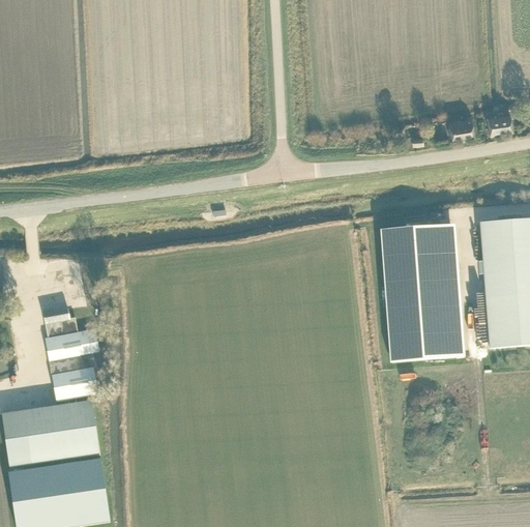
[(474,138),(471,118),(471,115),(467,115),(467,119),(448,122),(451,142),(474,138)]
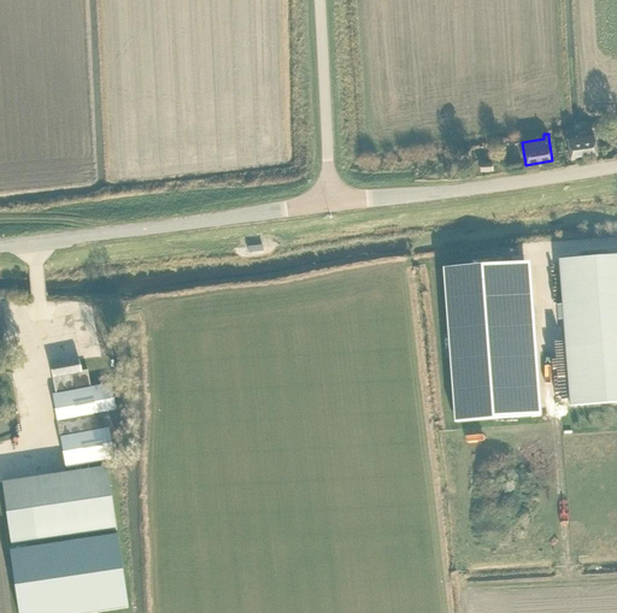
[(570,158),(598,153),(594,135),(568,139),(570,158)]
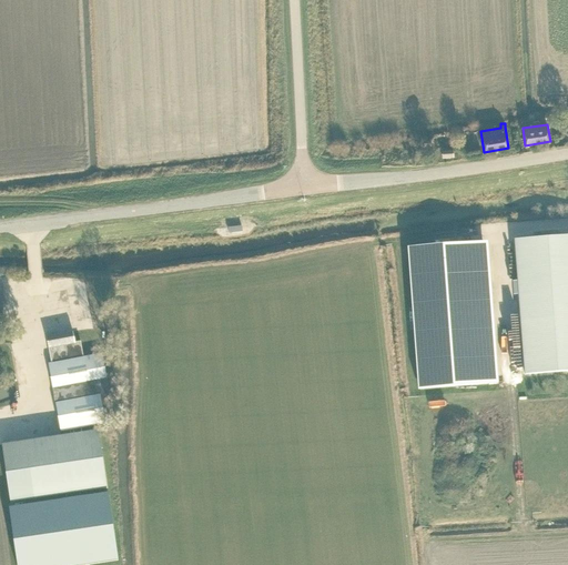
[(524,372),(567,367),(567,233),(514,238),(524,372)]
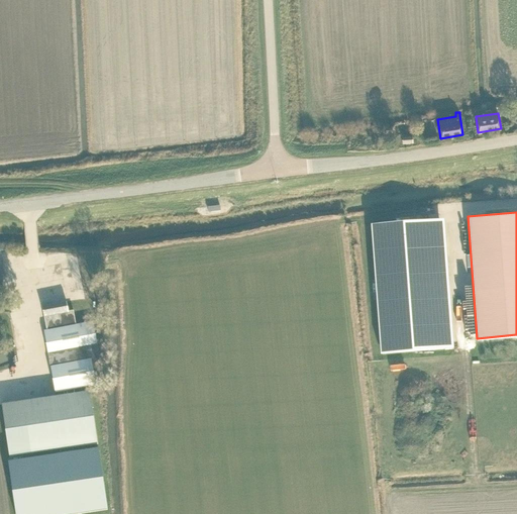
[(433,218),(373,223),(382,351),(443,347),(433,218)]
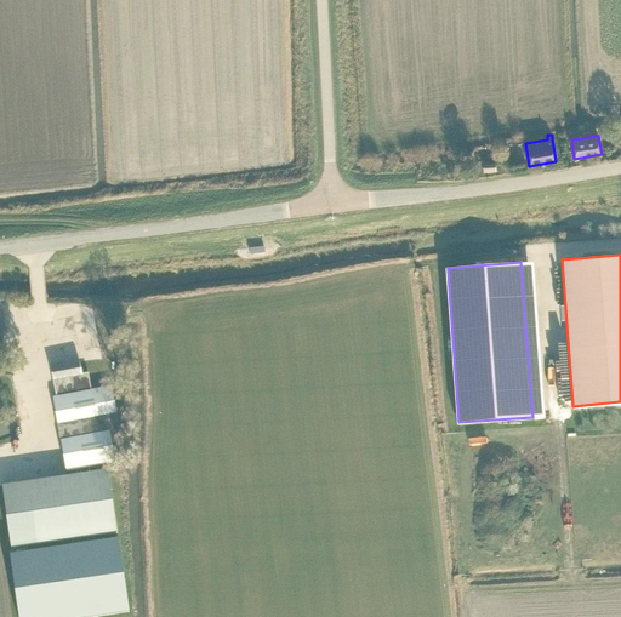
[(112,439),(118,438),(117,412),(112,383),(90,387),(87,370),(81,370),(79,359),(50,365),(56,393),(51,394),(66,468),(115,460),(112,439)]
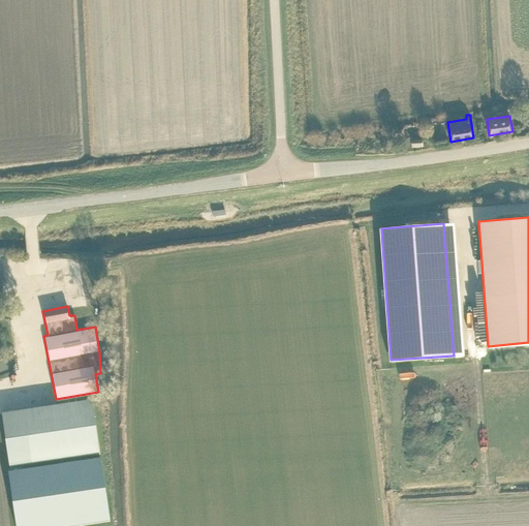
[(100,453),(92,398),(1,411),(9,466),(74,456),(100,453)]
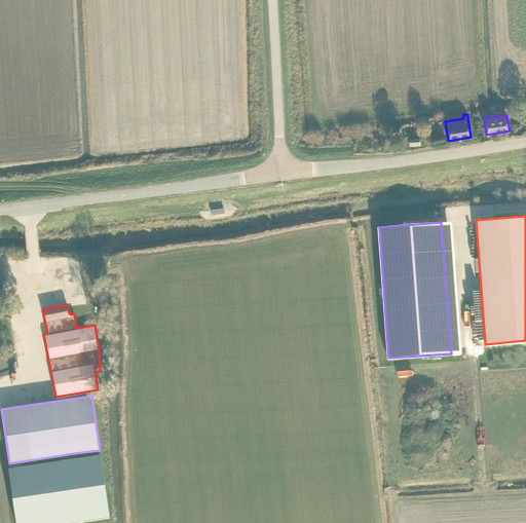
[(61,460),(10,468),(17,522),(61,522),(109,516),(100,454),(74,458),(74,453),(61,455),(61,460)]
